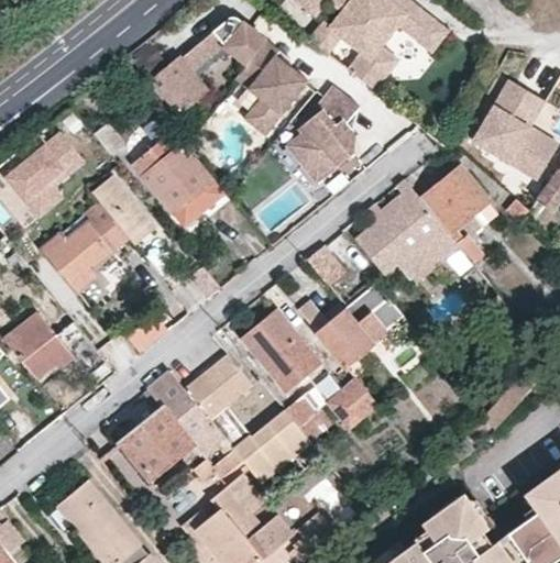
[(302,0),(316,11),(325,0),(302,0)]
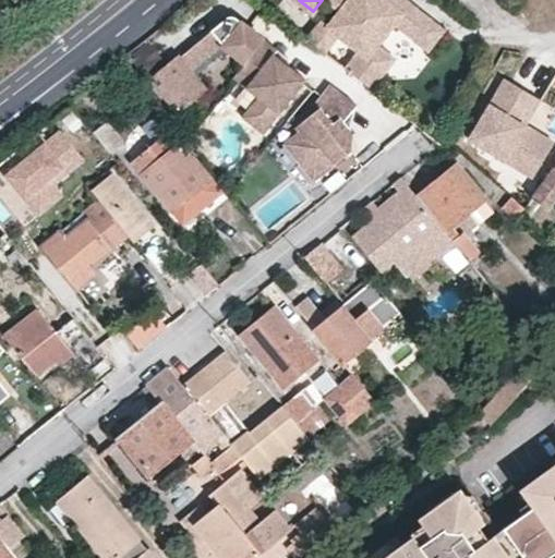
[(323,16),(309,35),(325,49),(339,32),(360,48),(369,55),(379,41),(396,20),(430,46),(445,25),(412,0),(346,0),(341,5),(329,22),(323,16)]
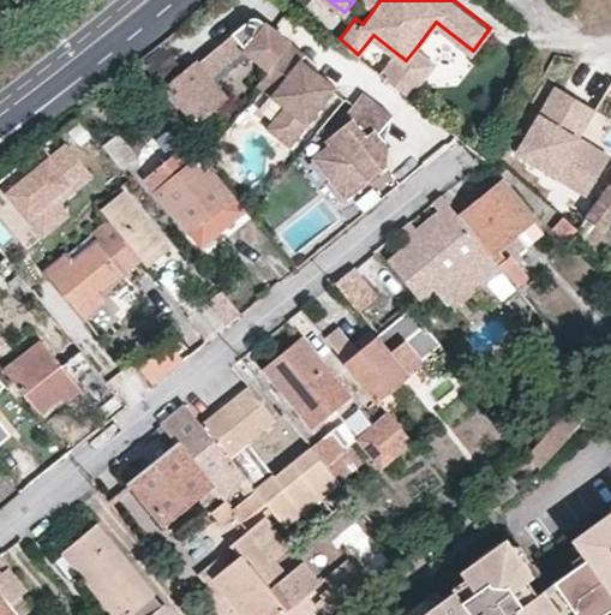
[(197,59),(163,85),(195,124),(228,99),(211,77),(244,51),(231,33),(197,59)]
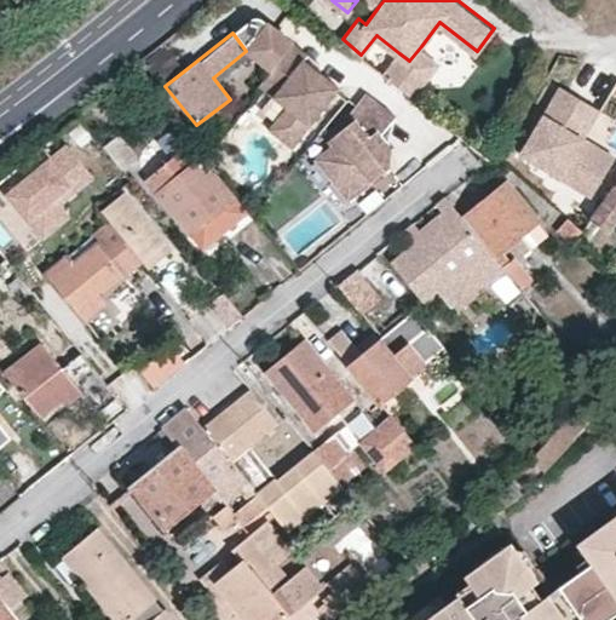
[(309,53),(292,41),(259,82),(258,86),(285,108),(268,130),(292,149),(340,89),(304,59),(309,53)]
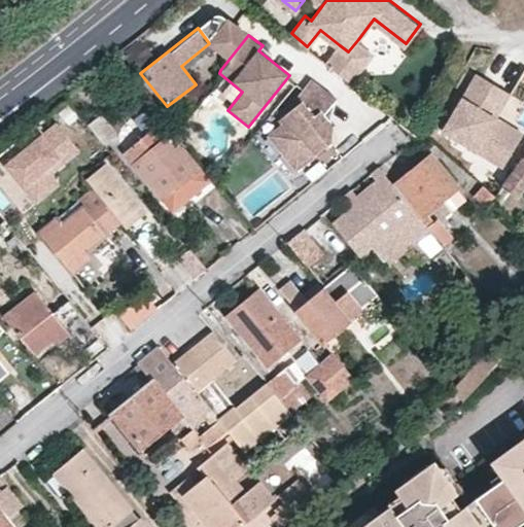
[(348,51),(340,45),(326,62),(351,80),(374,51),(358,39),(348,51)]
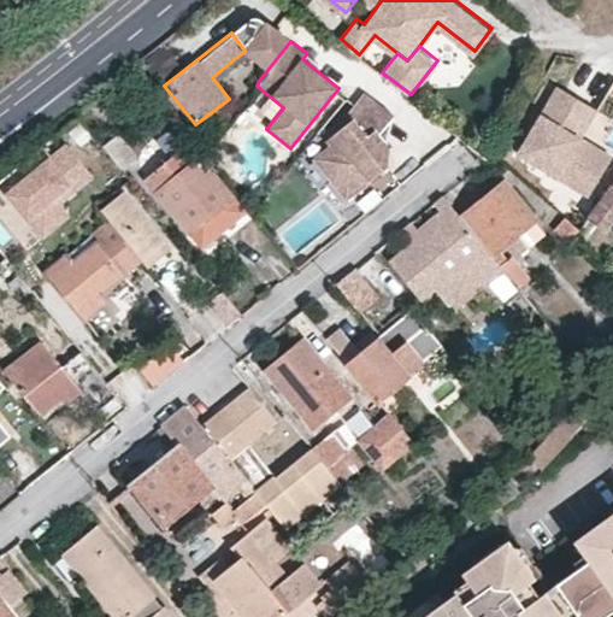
[(570,136),(588,107),(558,88),(517,156),(588,199),(606,169),(573,148),(570,136)]
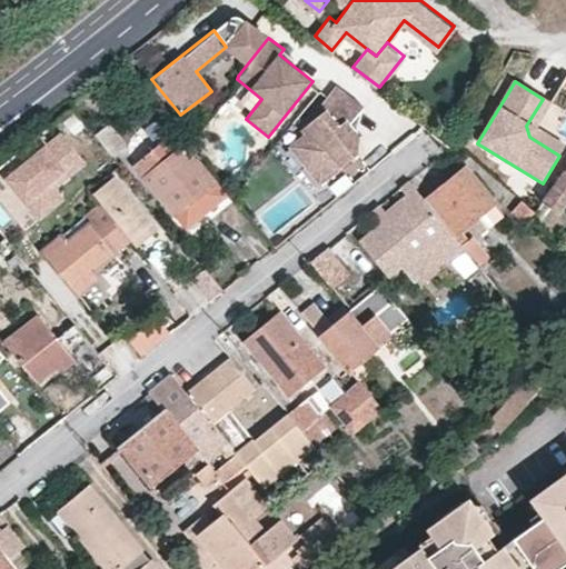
[(363,106),(336,85),(320,105),(323,110),(306,125),(310,130),(288,147),(318,183),(339,168),(358,153),(360,137),(349,122),(363,106)]
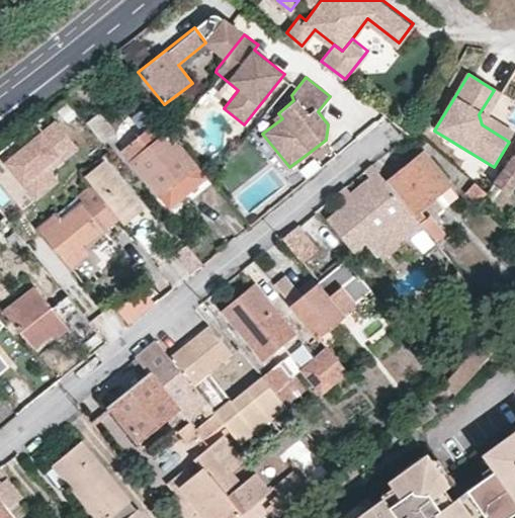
[(501,94),(494,90),(479,114),(482,124),(509,142),(513,135),(487,118),(501,94)]
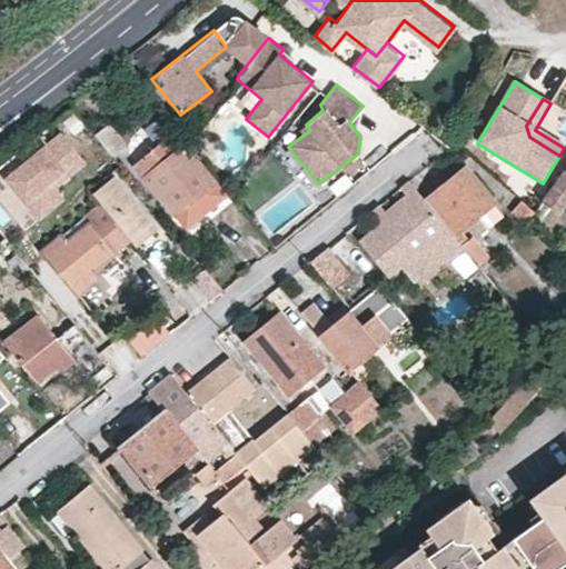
[(81,115),(72,105),(41,130),(5,160),(13,170),(81,115)]
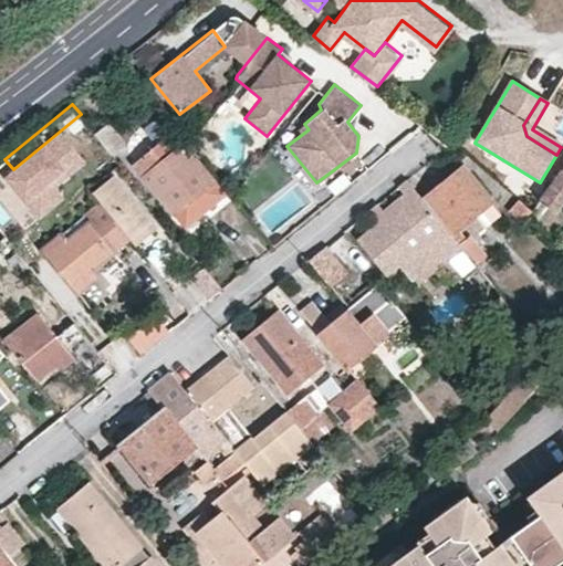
[(181,143),(171,132),(152,148),(162,160),(181,143)]
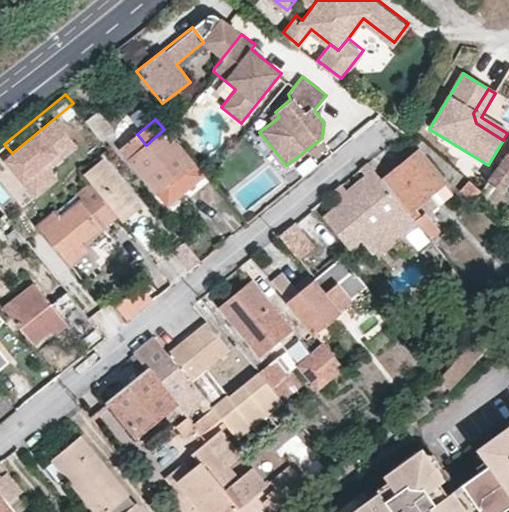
[(192,164),(164,129),(146,145),(137,134),(120,148),(156,192),(166,204),(202,176),(192,164)]
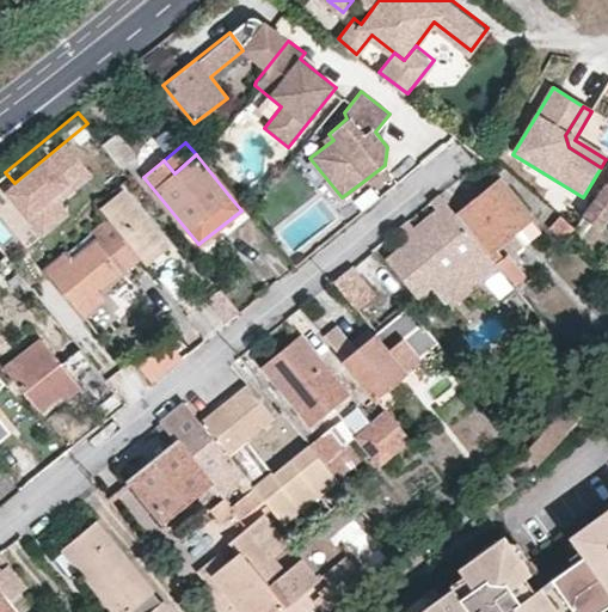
[(497,181),(452,215),(483,251),(499,238),(527,216),(497,181)]
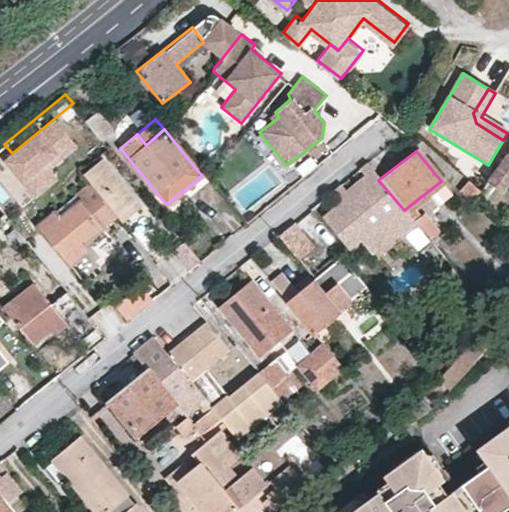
[(508,151),(501,163),(488,180),(501,191),(508,181),(508,151)]
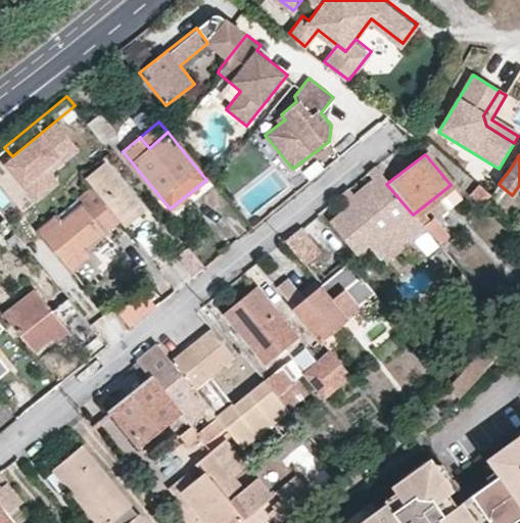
[(139,212),(101,167),(85,180),(89,186),(75,198),(80,204),(60,221),(55,215),(38,229),(71,270),(88,255),(83,248),(117,220),(123,226),(139,212)]
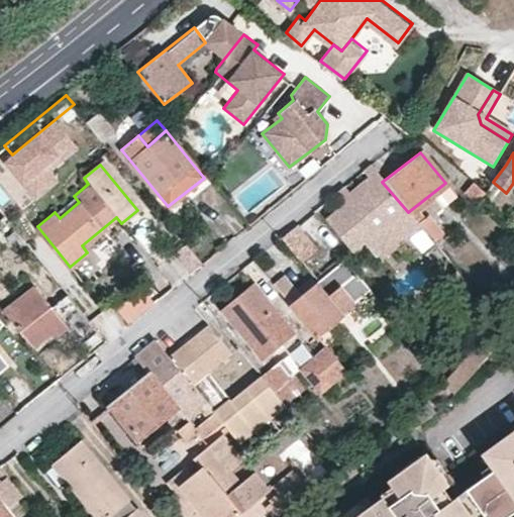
[(348,197),(340,188),(333,193),(385,253),(391,248),(376,230),(388,220),(403,238),(419,225),(408,212),(382,182),(369,165),(361,171),(369,180),(348,197)]
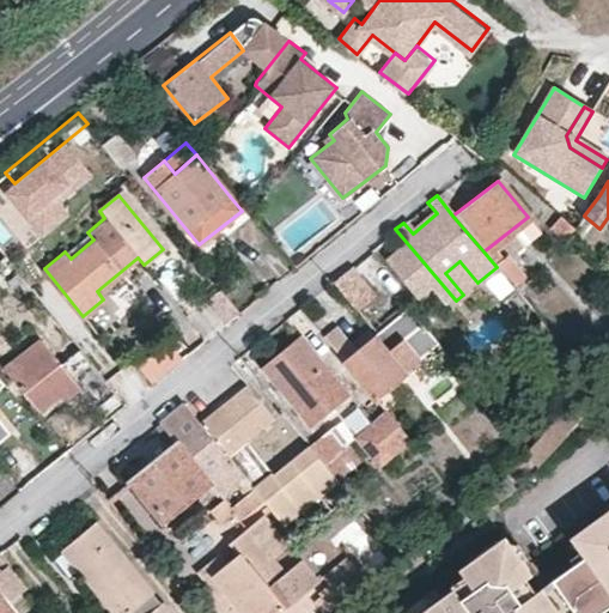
[(571,234),(573,228),(560,216),(550,226),(566,240),(571,234)]
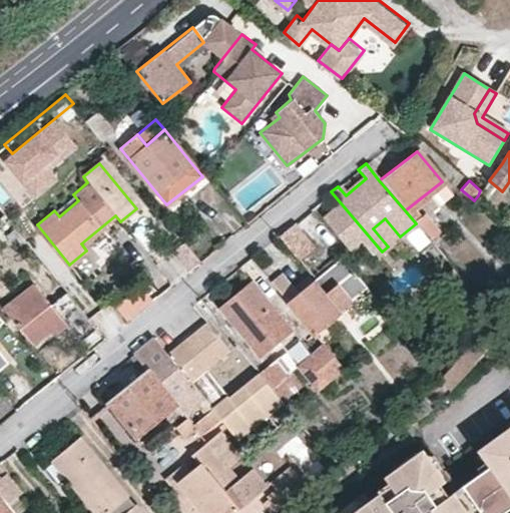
[(451,193),(442,181),(419,199),(428,210),(451,193)]
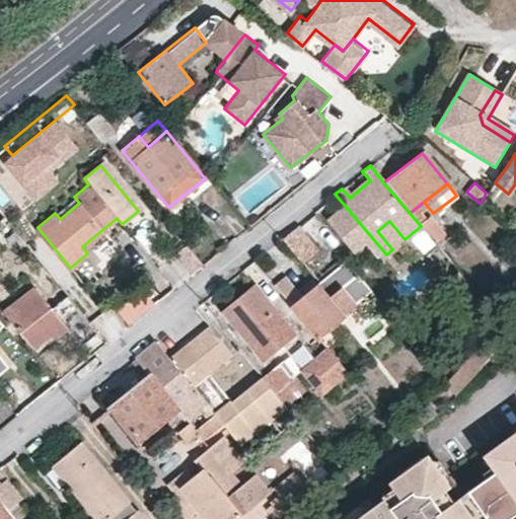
[(433,213),(424,202),(410,213),(421,226),(431,238),(441,231),(429,217),(433,213)]
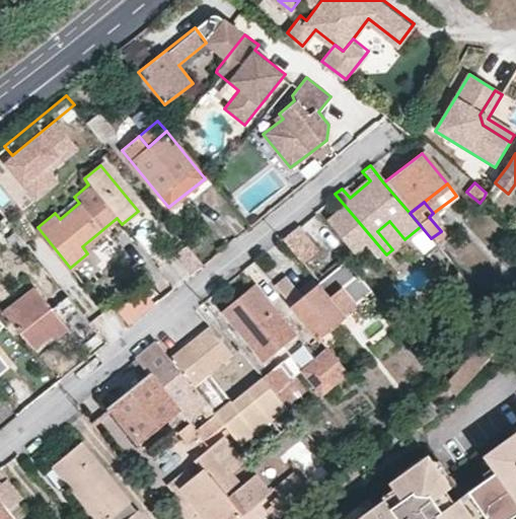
[(367,237),(342,207),(326,219),(352,249),(367,237)]
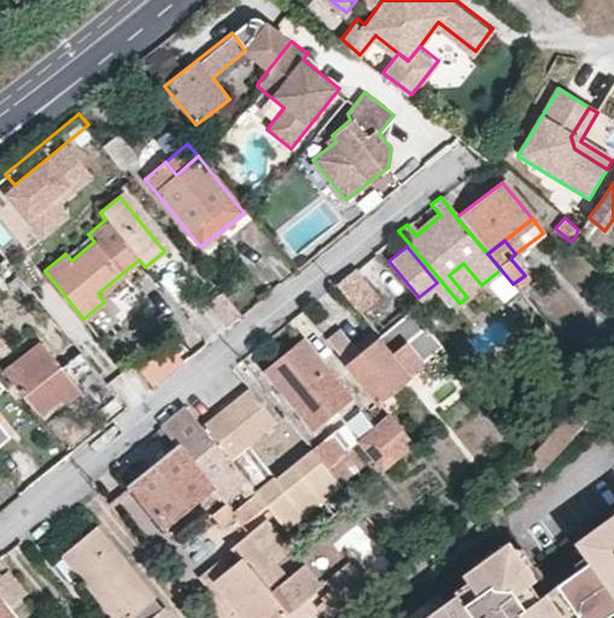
[(449,275),(467,297),(481,285),(463,263),(449,275)]
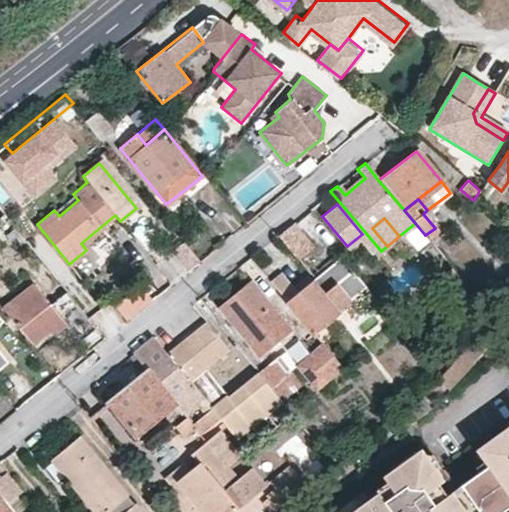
[(294,260),(313,247),(293,219),(274,233),(294,260)]
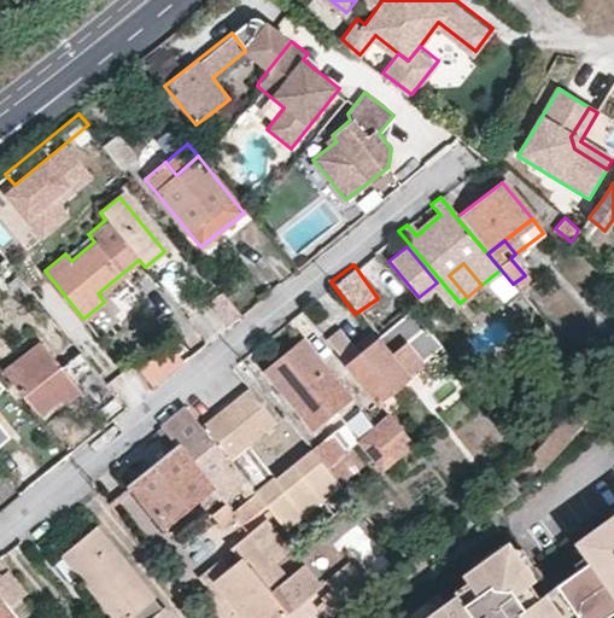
[(378,334),(374,337),(374,339),(357,353),(351,347),(340,332),(328,340),(376,401),(440,349),(409,309),(378,334)]
